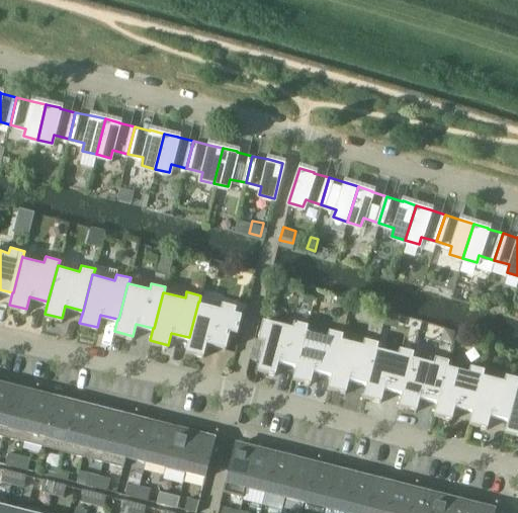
[(221,307),(199,302),(198,302),(189,337),(188,337),(185,349),(203,354),(206,342),(226,346),(230,330),(237,332),(242,312),(235,311),(236,305),(222,301),(221,307)]
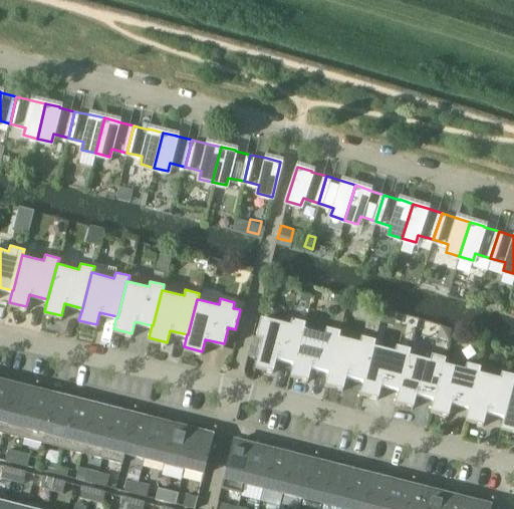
[(303,325),(304,326),(305,320),(291,316),(290,322),(260,315),(256,333),(256,334),(262,336),(258,355),(255,364),(273,369),(276,357),(293,361),(294,361),(303,325)]
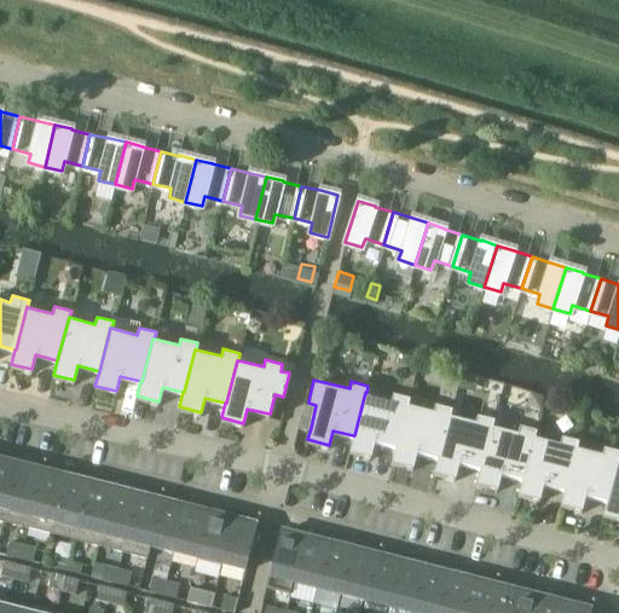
[(375,440),(395,446),(397,446),(408,403),(409,404),(410,397),(393,392),(391,399),(366,393),(365,392),(354,435),(353,435),(350,450),(371,455),(375,440)]
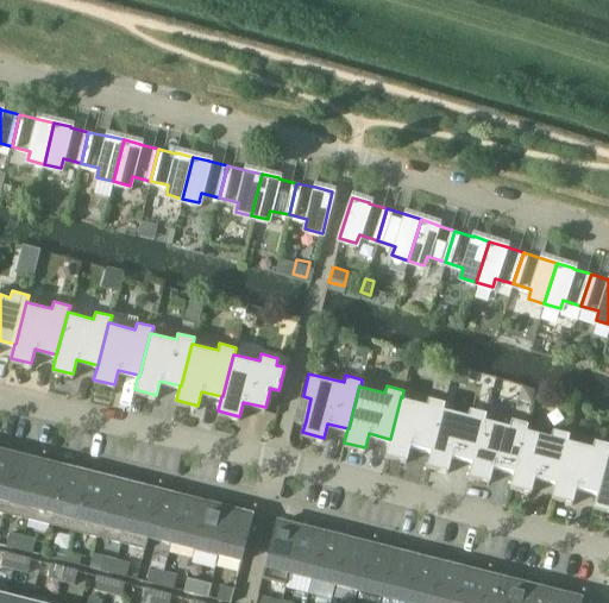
[(299,394),(293,418),(294,418),(306,421),(311,399),(303,396),(303,395),(299,394)]
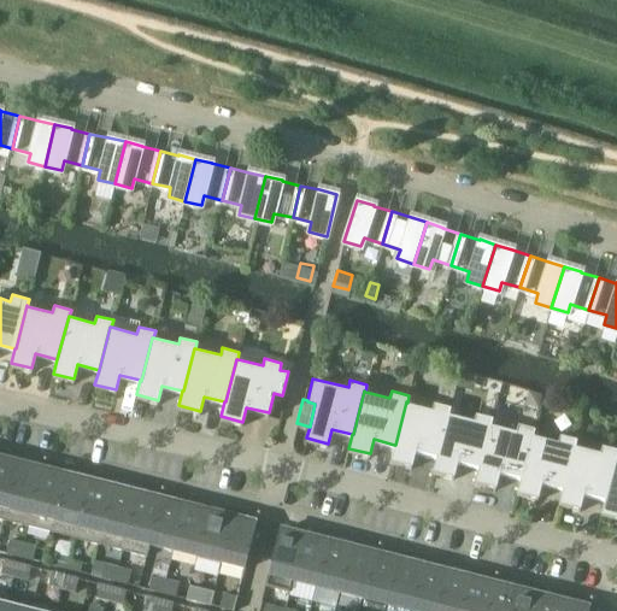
[(432,409),(407,403),(406,401),(395,445),(394,445),(391,459),(411,464),(415,450),(436,456),(438,456),(448,412),(451,405),(434,401),(432,409)]
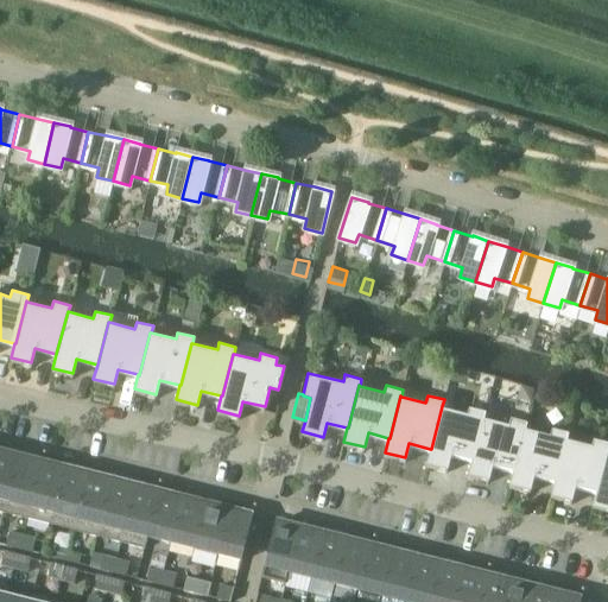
[(450,454),(472,458),(472,460),(482,417),(483,417),(486,410),(469,406),(467,413),(442,406),(431,449),(430,449),(426,463),(447,468),(450,454)]
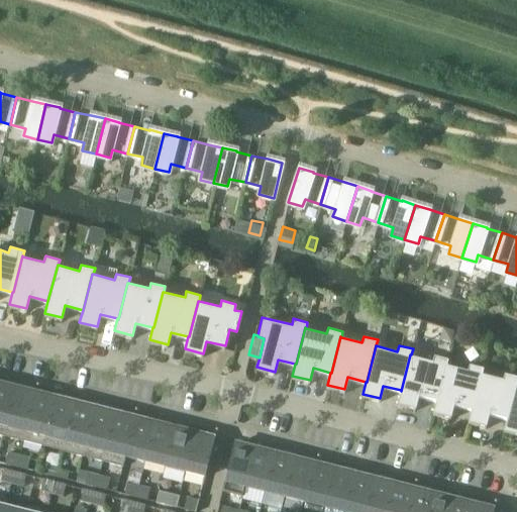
[(445,364),(446,364),(448,357),(434,353),(432,360),(411,354),(410,354),(401,391),(401,390),(398,402),(415,407),(418,395),(436,399),(445,364)]
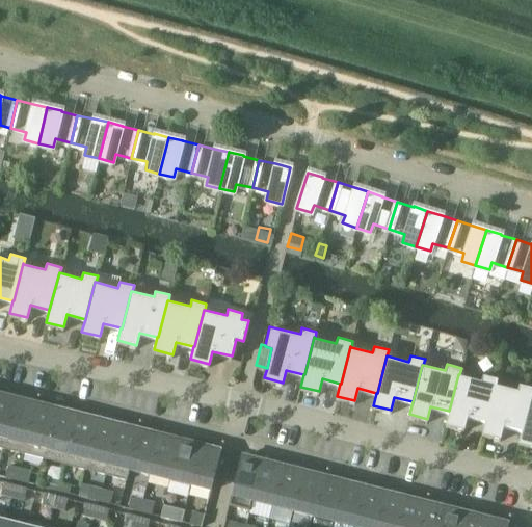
[(495,384),(496,384),(498,377),(482,373),(481,379),(459,374),(458,374),(449,411),(446,423),(463,428),(467,416),(484,420),(485,420),(495,384)]
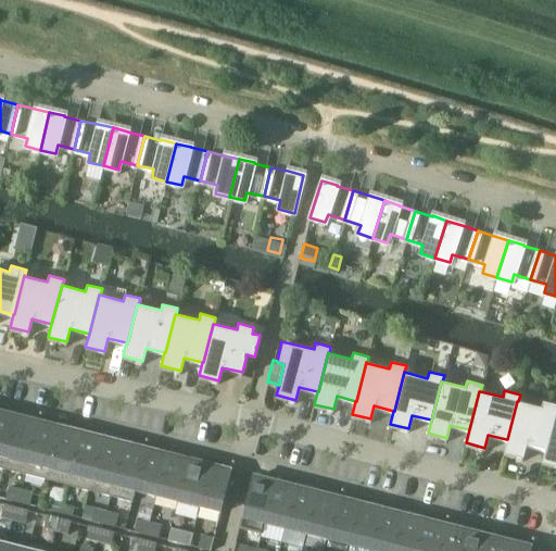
[(555,410),(555,411),(555,410),(555,403),(542,400),(541,407),(518,401),(517,401),(507,439),(506,439),(503,452),(522,458),(526,445),(544,449),(545,449),(555,410)]
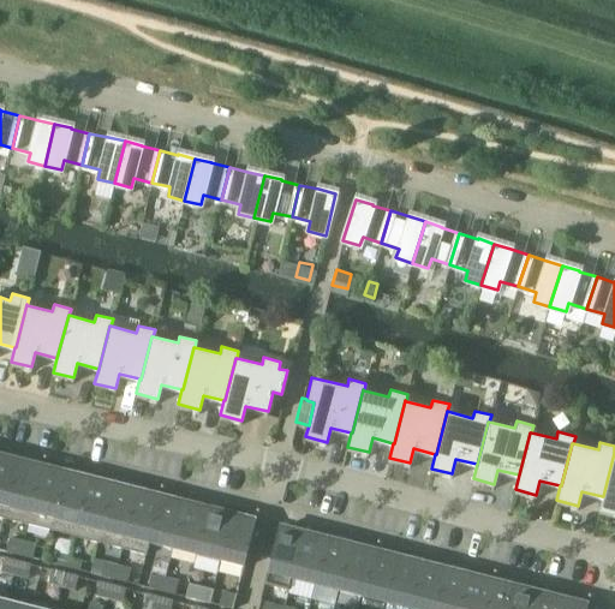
[(18,458),(0,453),(0,513),(4,514),(18,458)]
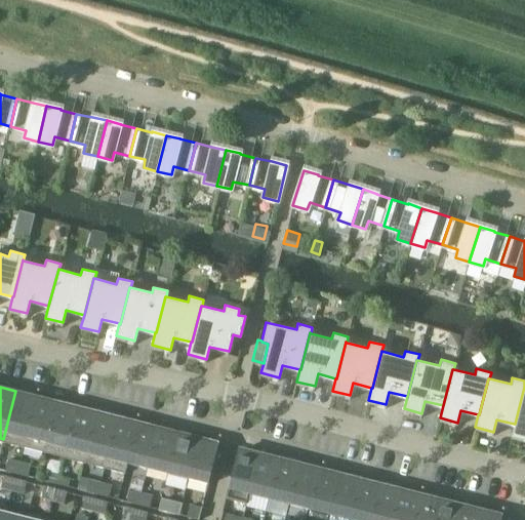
[(515,424),(514,424),(511,436),(524,439),(524,387),(524,388),(524,387),(515,424)]
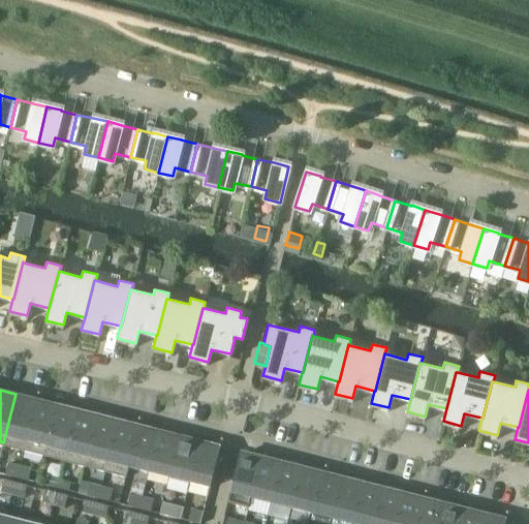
[(35,399),(16,394),(3,442),(24,448),(35,399)]
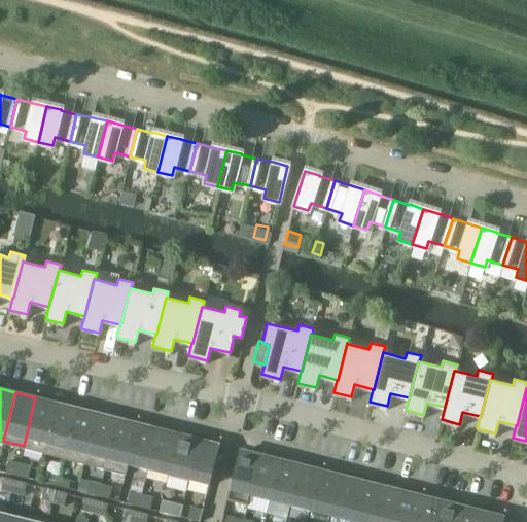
[(56,403),(35,397),(24,446),(43,451),(56,403)]
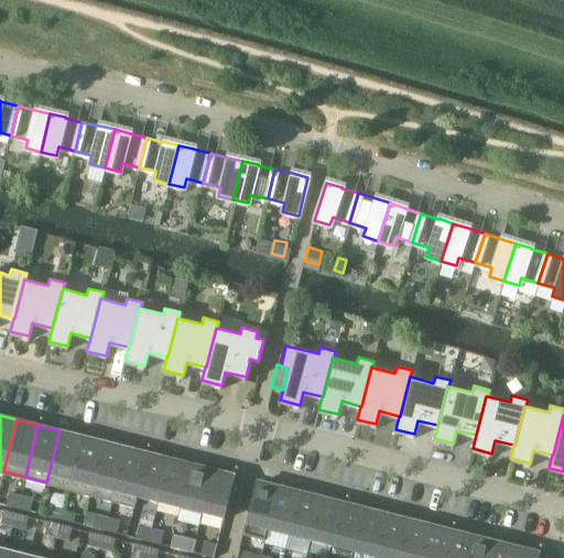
[(46,482),(68,488),(82,436),(60,430),(46,482)]
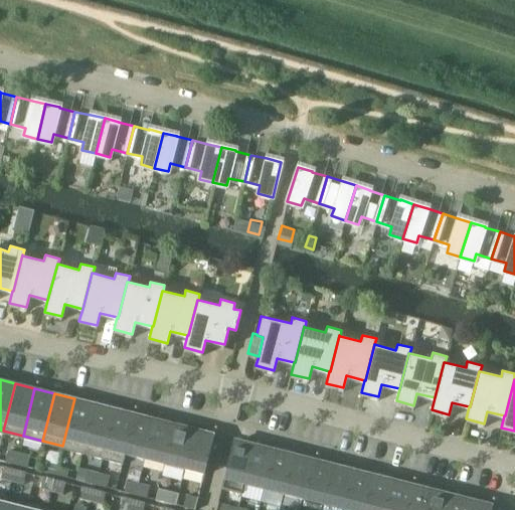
[(95,403),(74,398),(62,446),(82,451),(95,403)]
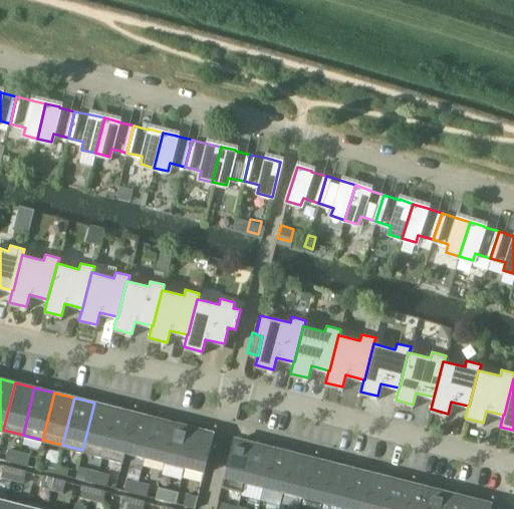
[(114,408),(94,403),(82,450),(102,455),(114,408)]
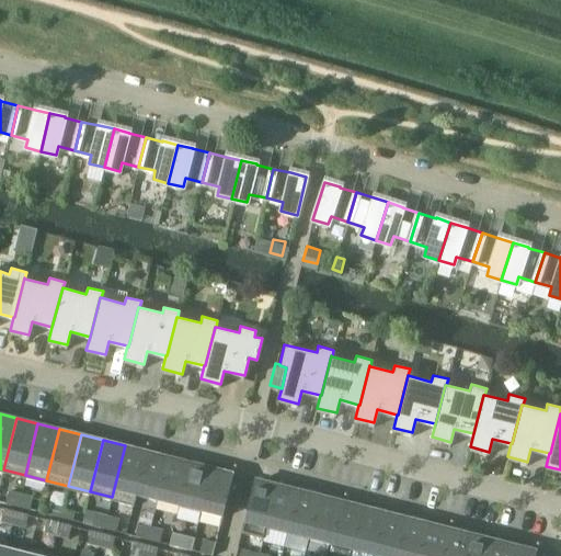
[(146,451),(125,445),(112,497),(134,502),(137,492),(136,492),(146,451)]
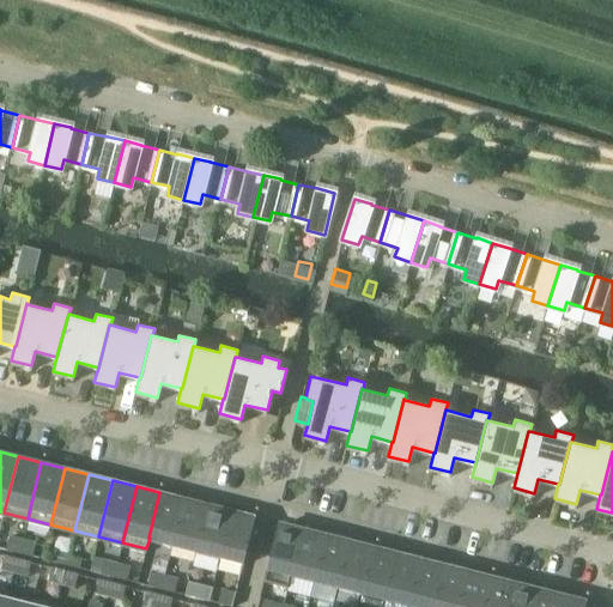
[(183,498),(159,492),(149,538),(150,538),(173,544),(183,498)]
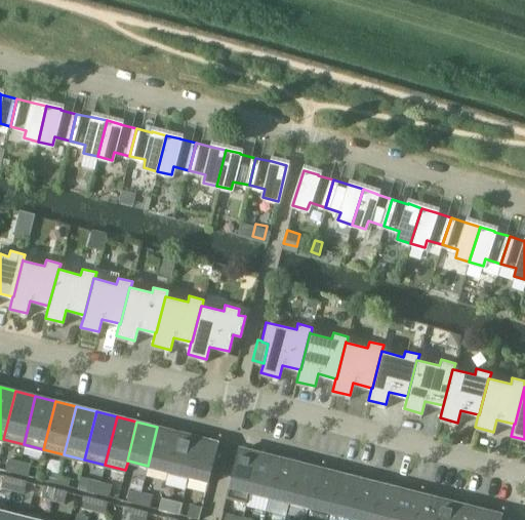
[(177,432),(157,427),(148,466),(167,471),(177,432)]
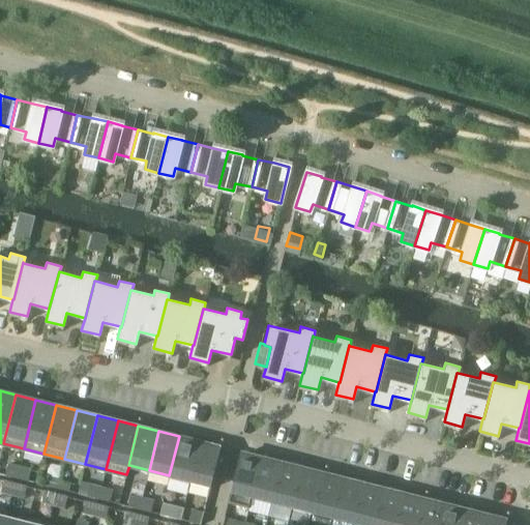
[(200,441),(179,436),(169,475),(189,480),(200,441)]
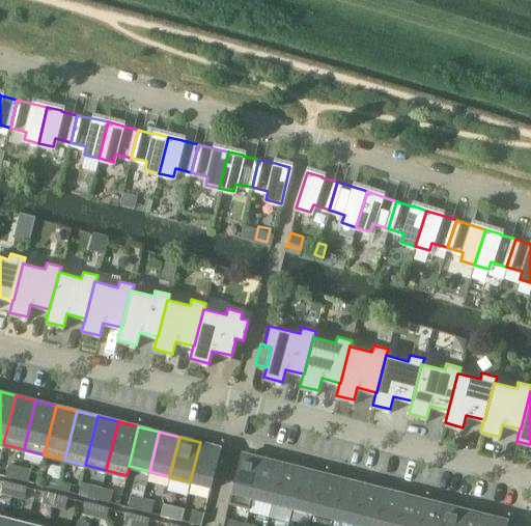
[(221,447),(200,442),(190,481),(211,487),(221,447)]
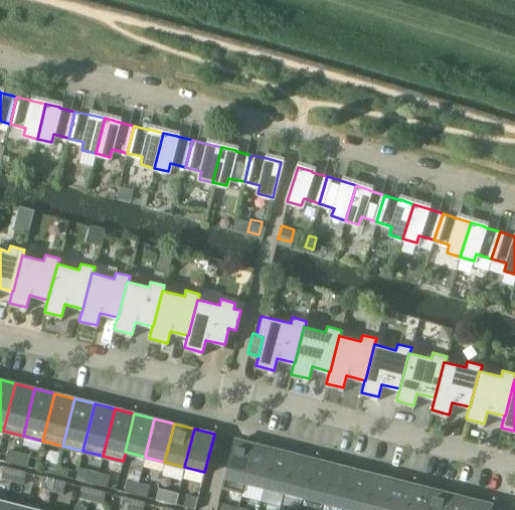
[(242,491),(244,482),(243,482),(253,444),(233,439),(221,486),(242,491)]
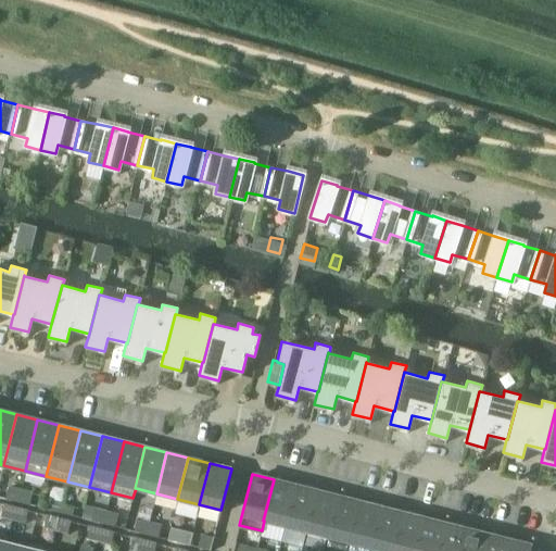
[(294,485),(274,479),(263,521),(264,521),(285,526),(294,485)]
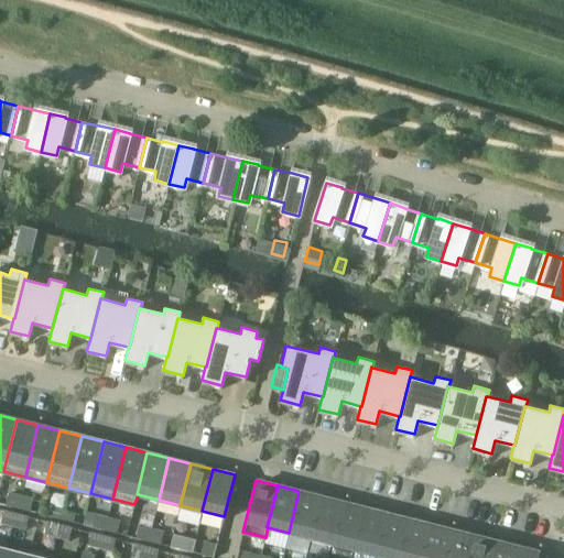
[(6,501),(18,504),(21,492),(9,489),(6,501)]
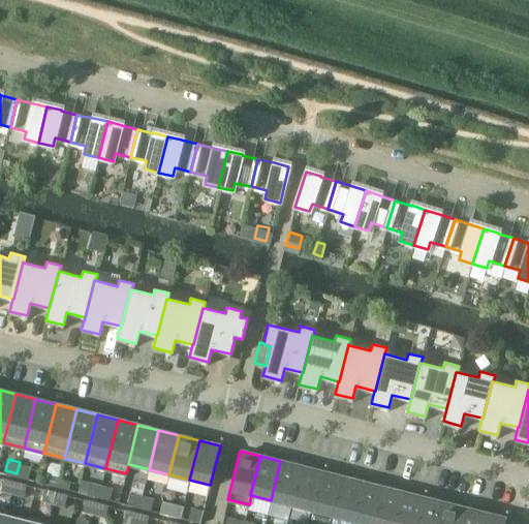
[(271,500),(268,512),(288,517),(291,505),(301,466),(280,461),(271,500)]
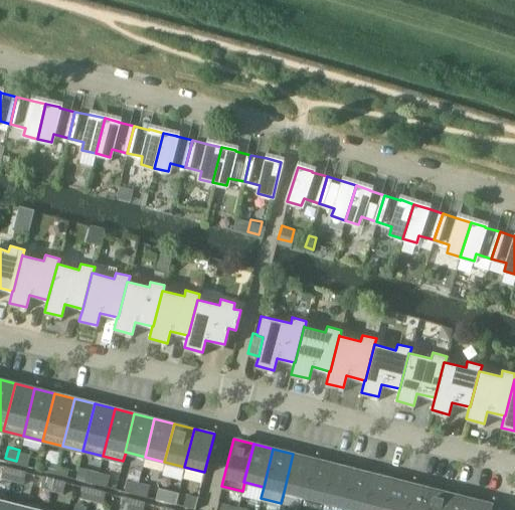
[(30,453),(19,450),(16,461),(27,464),(30,453)]
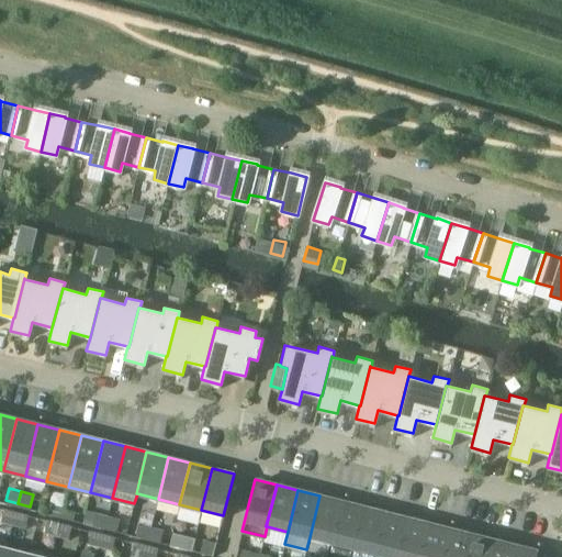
[(341,501),(319,496),(310,537),(330,543),(341,501)]
